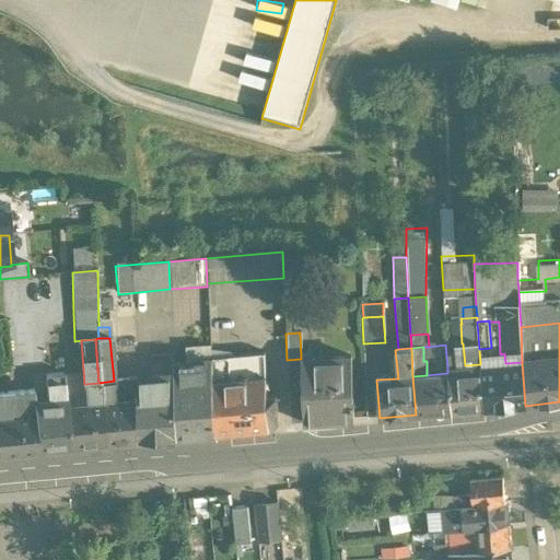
[(263,353),(210,359),(210,368),(213,433),(266,428),(265,396),(263,353)]
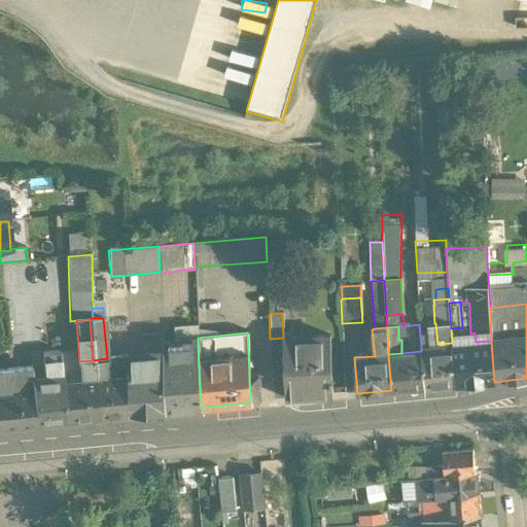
[(310,343),(282,344),(285,399),(331,395),(331,384),(331,378),(330,378),(329,336),(310,337),(310,343)]
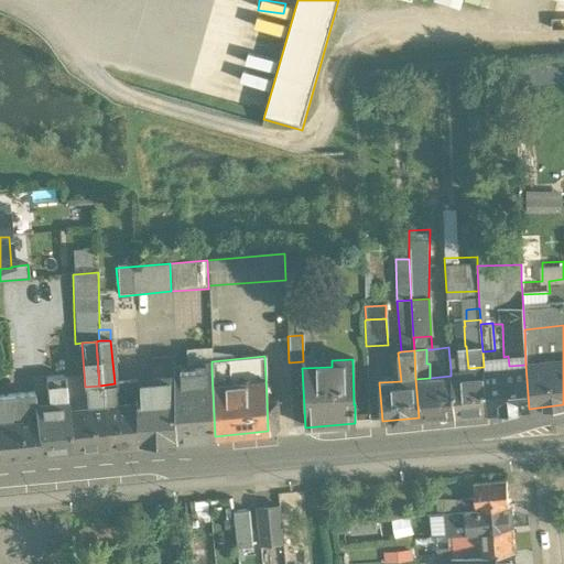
[(149,366),(150,380),(174,378),(174,372),(173,364),(149,366)]
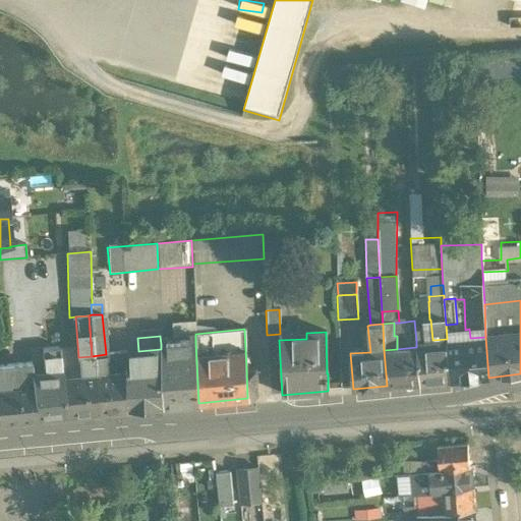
[(470,338),(457,340),(460,380),(488,378),(485,337),(470,338)]
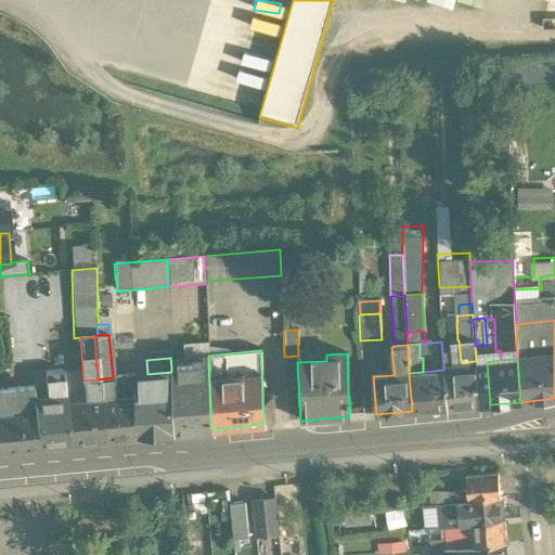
[(461,362),(443,363),(443,370),(447,408),(479,405),(476,363),(476,362),(476,361),(461,362)]
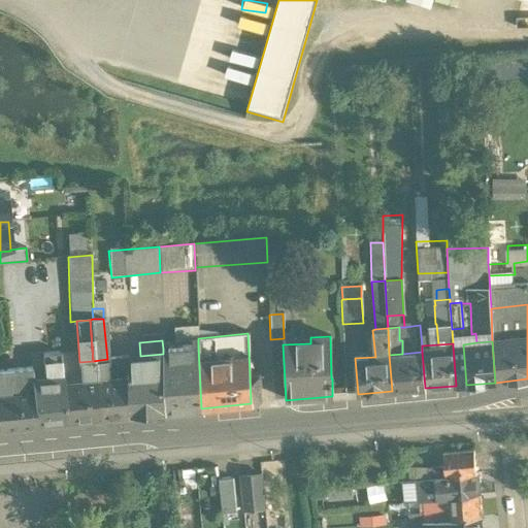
[(453,344),(453,345),(456,386),(466,385),(463,344),(453,344)]
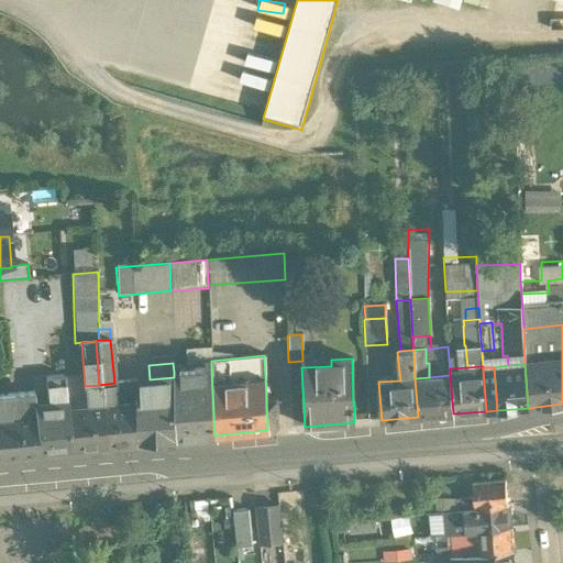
[(211,370),(174,372),(174,377),(176,439),(214,435),(211,370)]
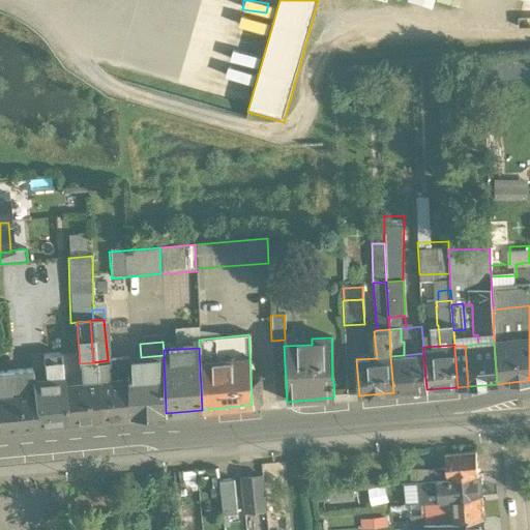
[(423,353),(413,354),(416,390),(427,389),(423,353)]
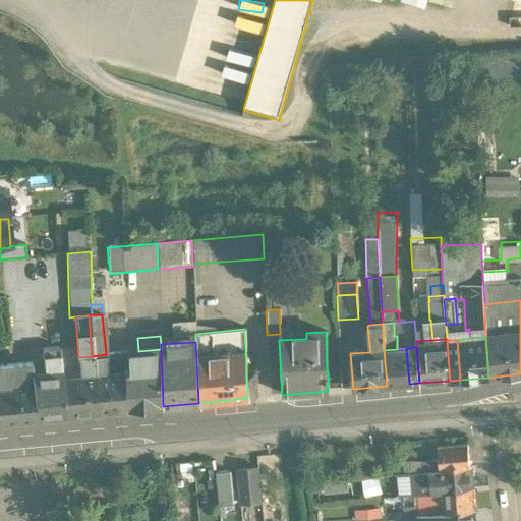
[(58,348),(41,349),(43,371),(60,370),(58,348)]
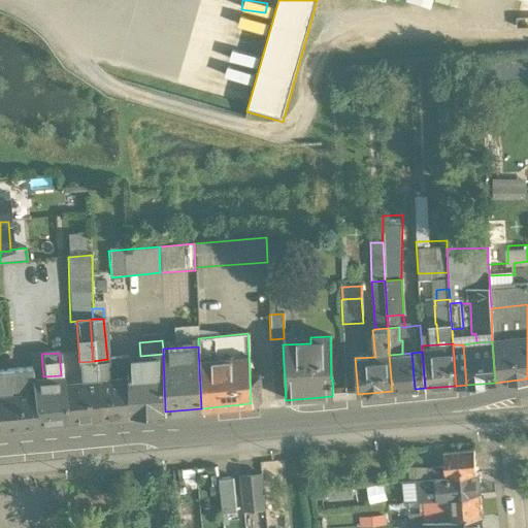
[(402,354),(389,355),(392,391),(415,389),(411,353),(402,354)]
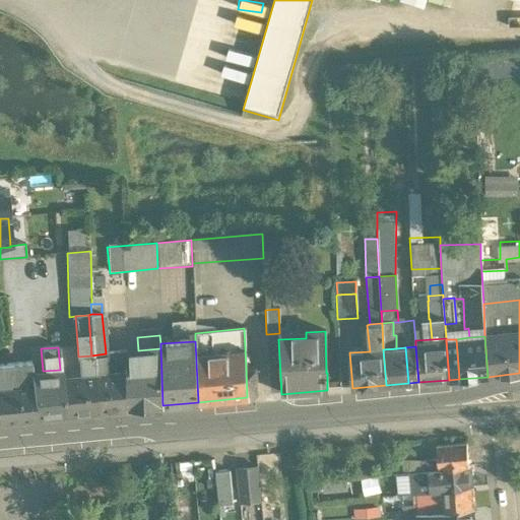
[(138,350),(126,351),(128,408),(163,405),(160,348),(138,350)]
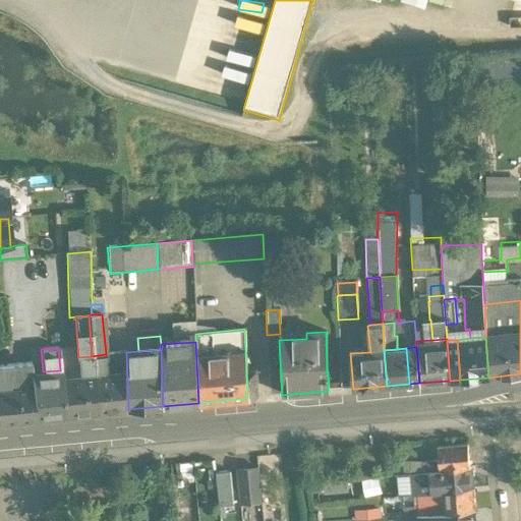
[(128,409),(126,352),(106,354),(92,356),(97,412),(128,409)]
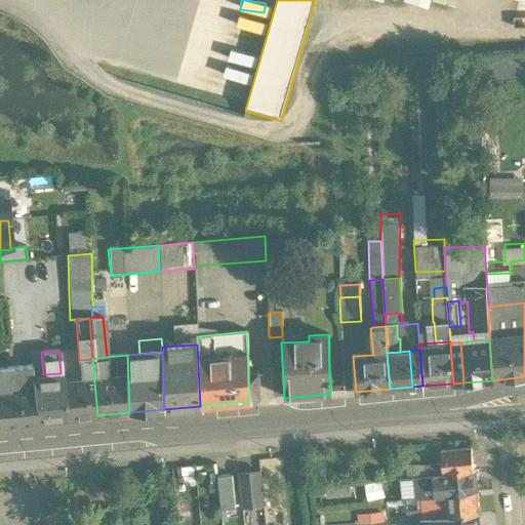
[(92,359),(79,360),(81,379),(62,380),(61,381),(64,418),(97,415),(92,359)]
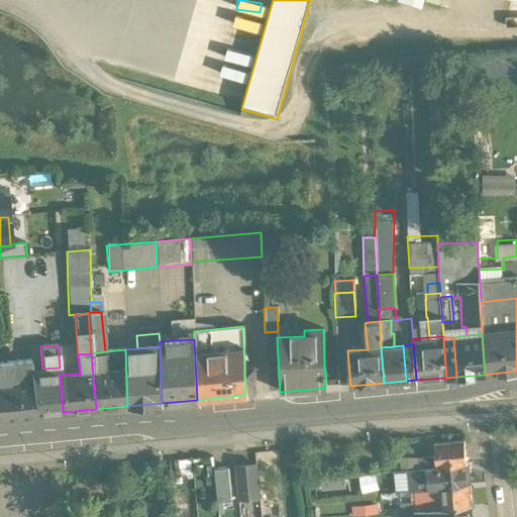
[(253,365),(244,366),(245,395),(247,395),(254,390),(253,365)]
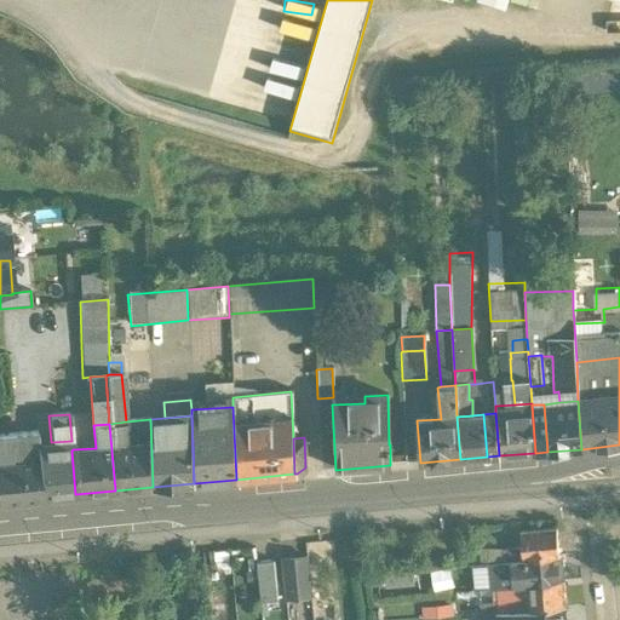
[(72,441),(51,442),(56,495),(75,494),(72,451),(73,449),(72,441)]
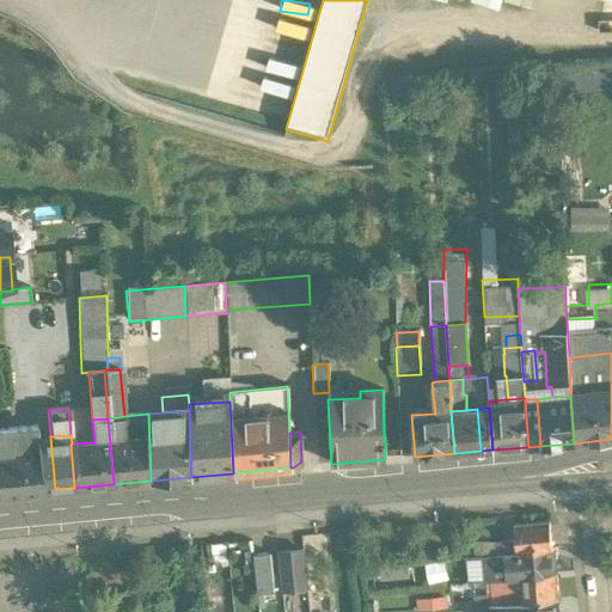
[(50,436),(36,438),(41,490),(55,489),(50,436)]
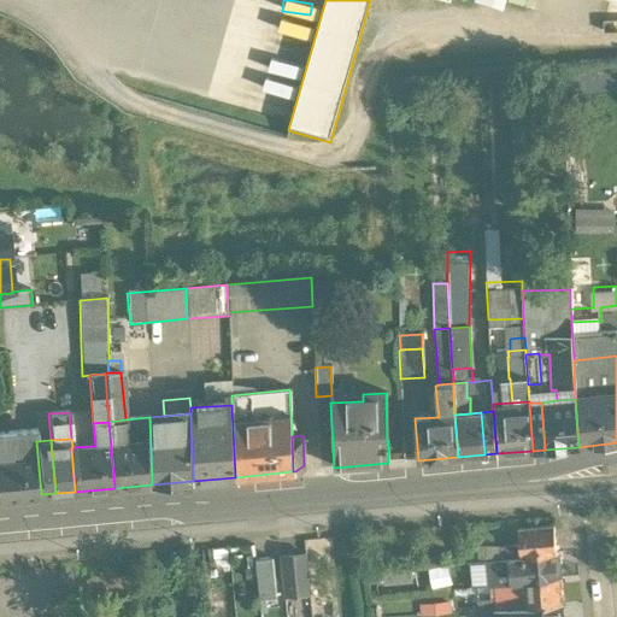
[(36,441),(0,445),(0,498),(41,494),(36,441)]
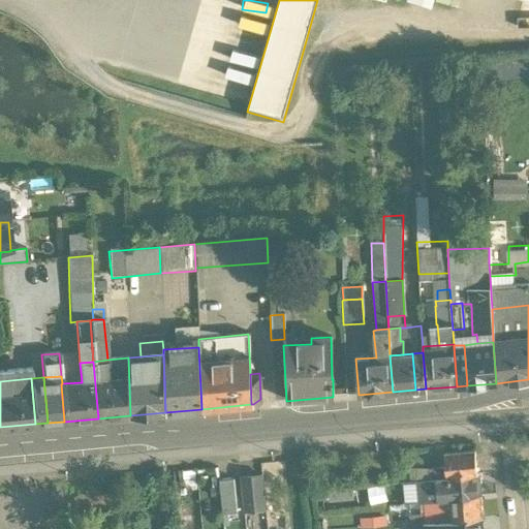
[(474,452),(443,455),(444,468),(445,477),(476,474),(474,452)]
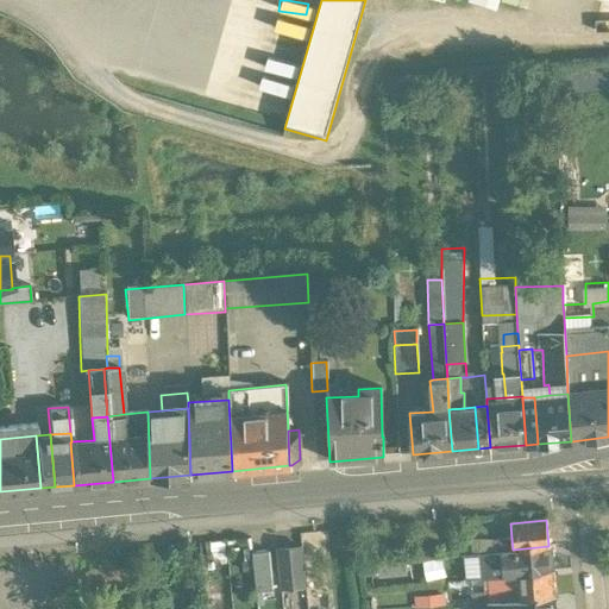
[(512,539),(495,540),(496,552),(513,550),(512,539)]
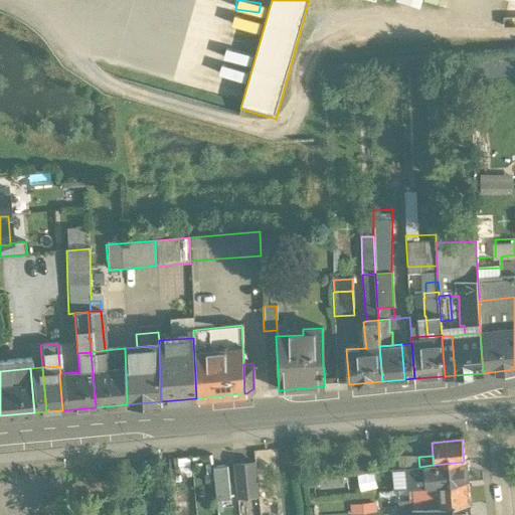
[(404,468),(419,467),(418,457),(403,459),(404,468)]
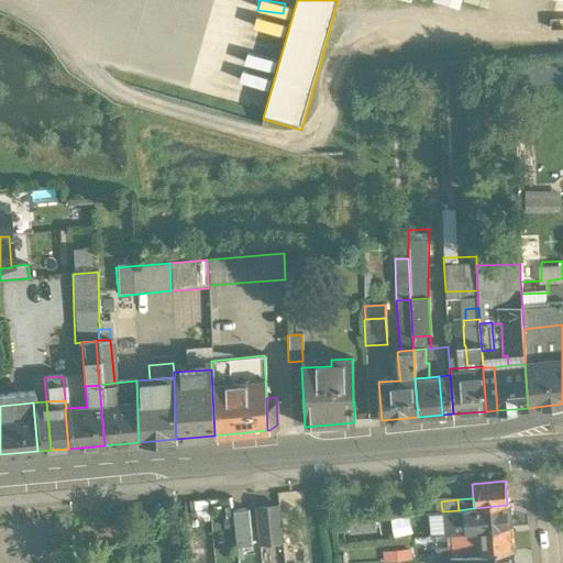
[(507,505),(474,508),(476,532),(509,528),(507,505)]
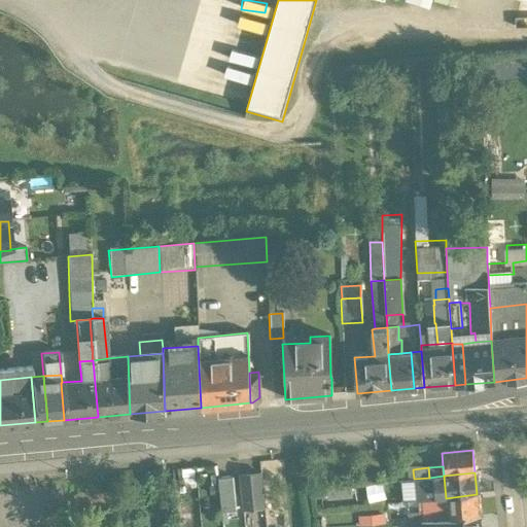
[(261,473),(240,476),(243,508),(265,506),(261,473)]
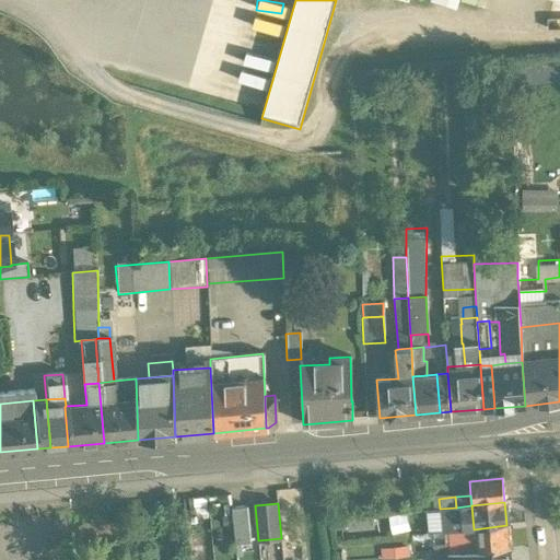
[(471,505),(456,508),(443,509),(445,532),(474,529),(471,505)]
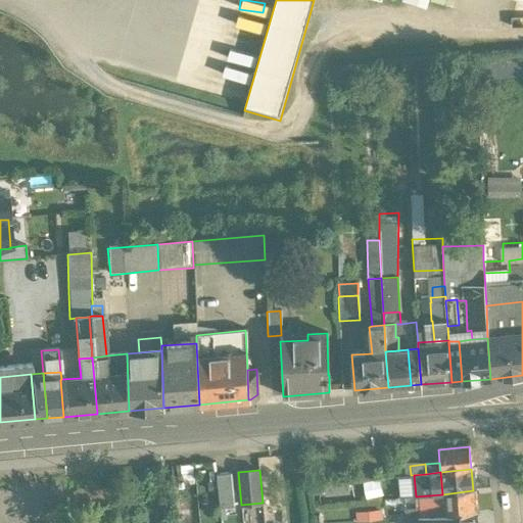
[(231,473),(217,475),(220,508),(234,506),(231,473)]
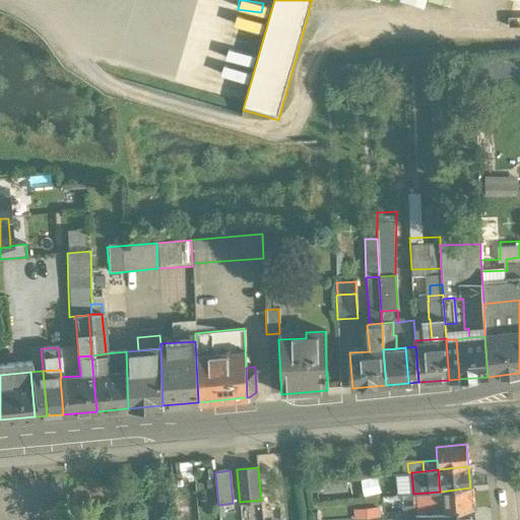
[(470,488),(440,492),(441,503),(442,513),(472,510),(470,488)]
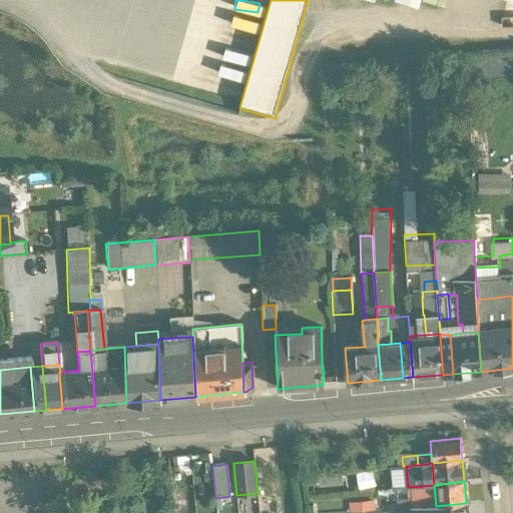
[(435,496),(421,497),(422,507),(436,506),(435,496)]
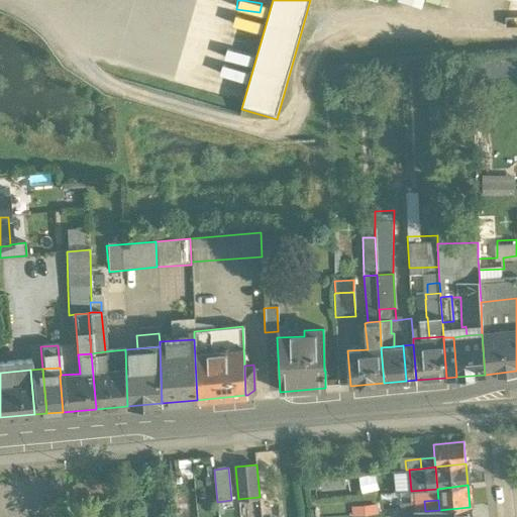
[(415,504),(398,505),(398,512),(415,511),(415,504)]
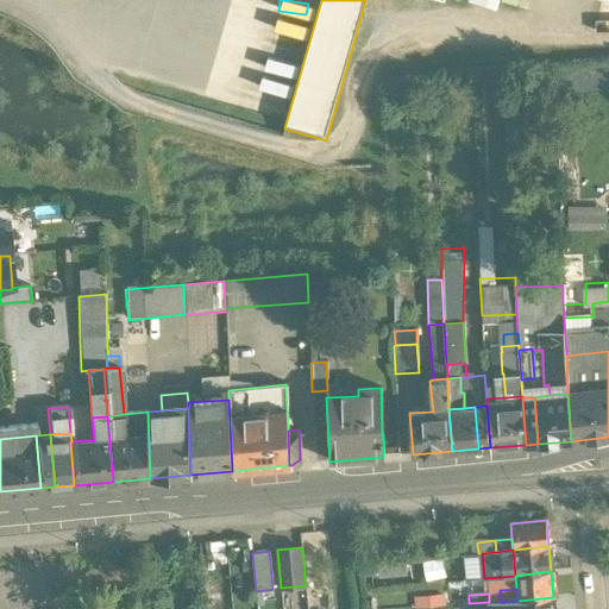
[(554,608),(553,597),(518,601),(518,608),(554,608)]
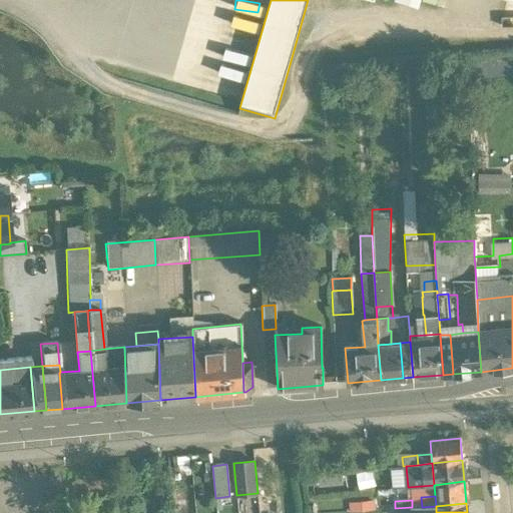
[(371,504),(346,507),(347,512),(365,512),(372,512),(371,504)]
